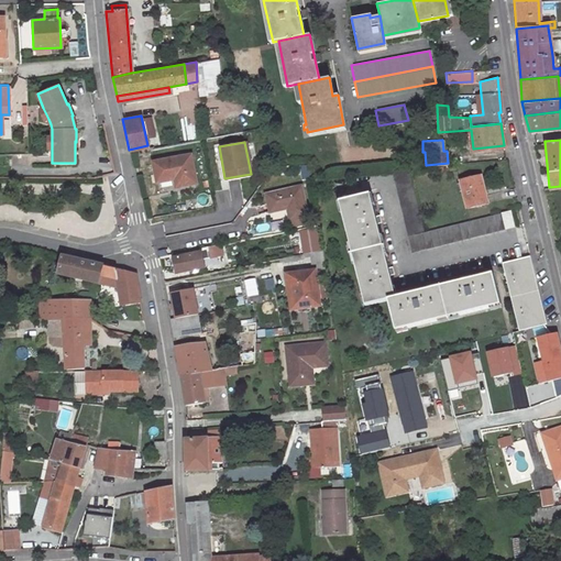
[(188,153),(152,160),(155,180),(176,176),(178,184),(195,182),(188,153)]
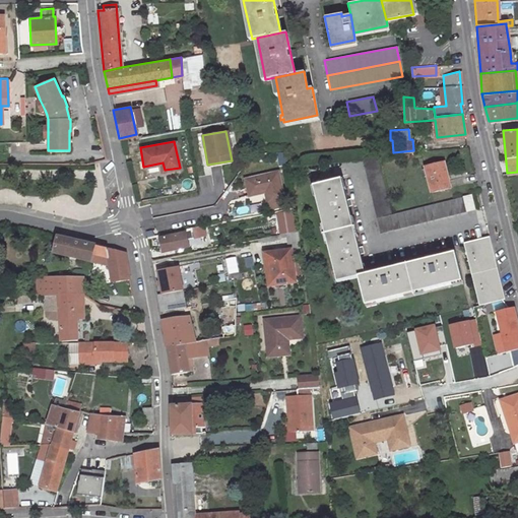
[(376,154),(361,156),(379,231),(473,207),(470,193),(390,213),(376,154)]
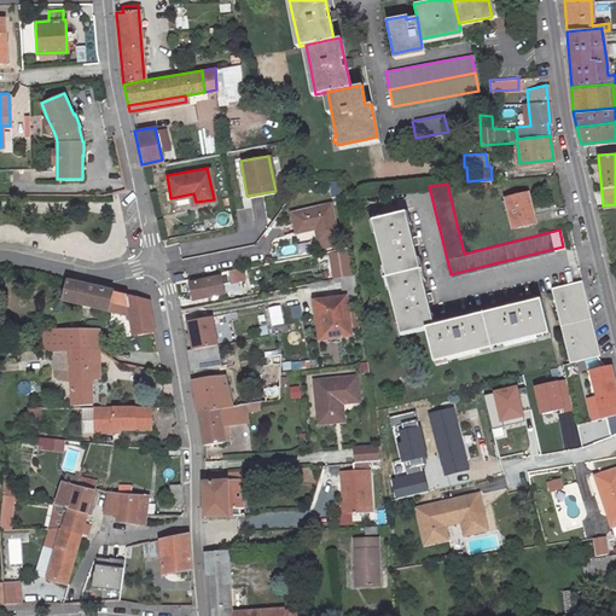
[(527,191),(504,197),(511,226),(534,221),(527,191)]
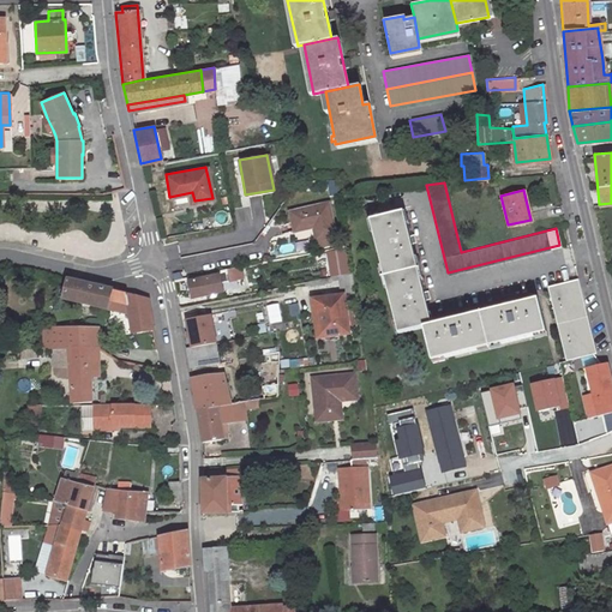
[(169,197),(172,205),(195,201),(192,192),(169,197)]
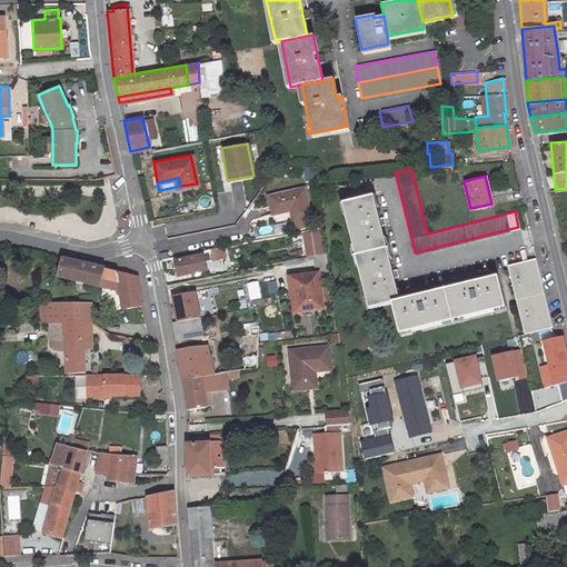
[(301,187),(267,195),(271,212),(289,208),(292,221),(294,220),(296,227),(310,224),(301,187)]
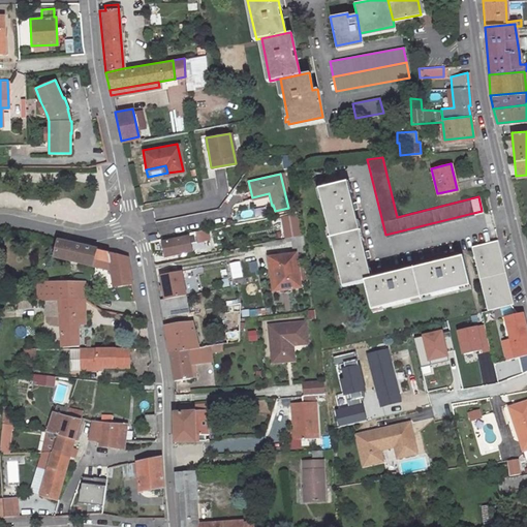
[(346,181),(316,188),(342,285),(364,280),(371,278),(346,181)]
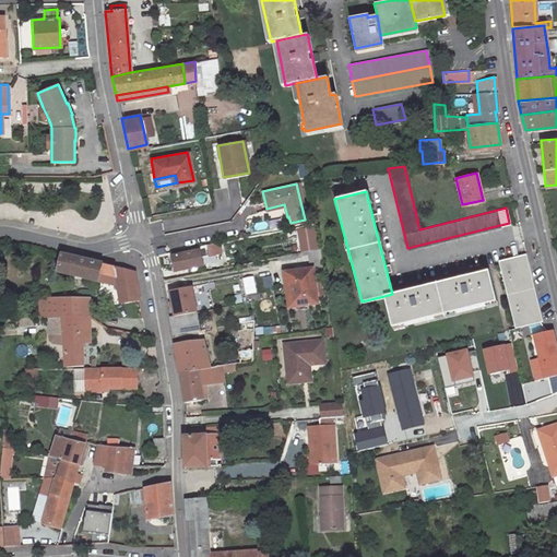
[(313,223),(295,227),(301,251),(319,247),(313,223)]
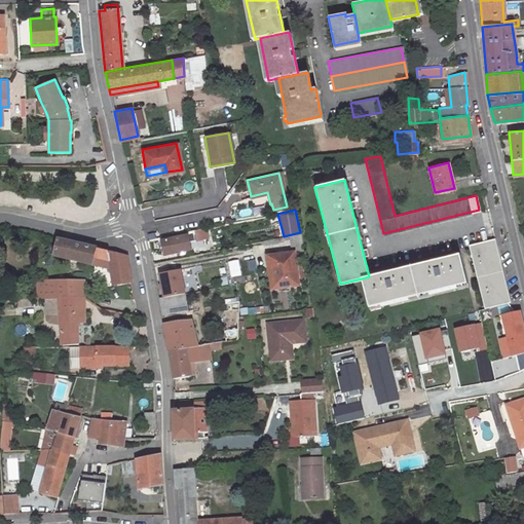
[(201,228),(158,236),(162,254),(189,248),(188,240),(203,237),(201,228)]
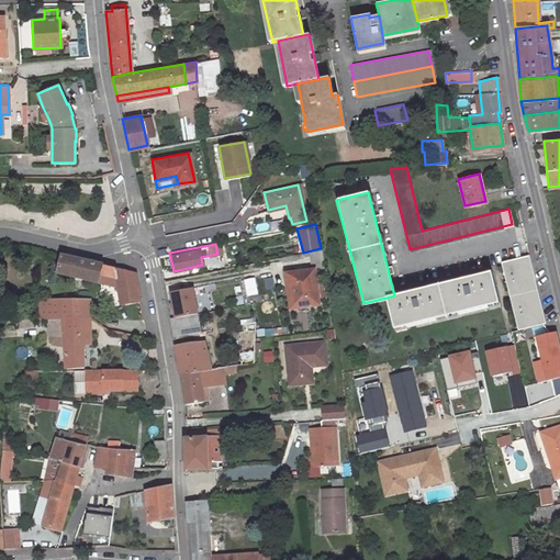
[(133,270),(60,254),(56,271),(115,287),(122,304),(138,300),(133,270)]
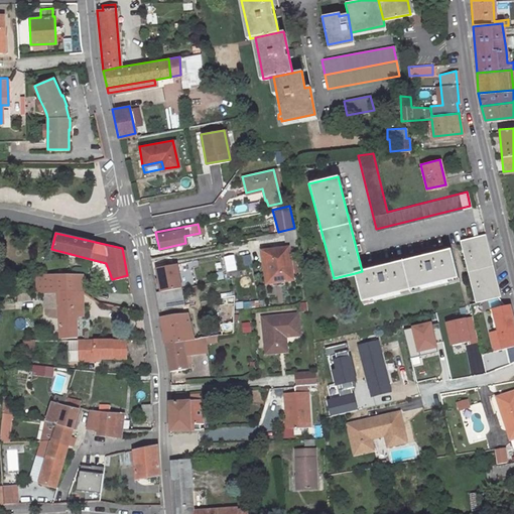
[(482,234),(460,240),(475,301),(497,296),(482,234)]
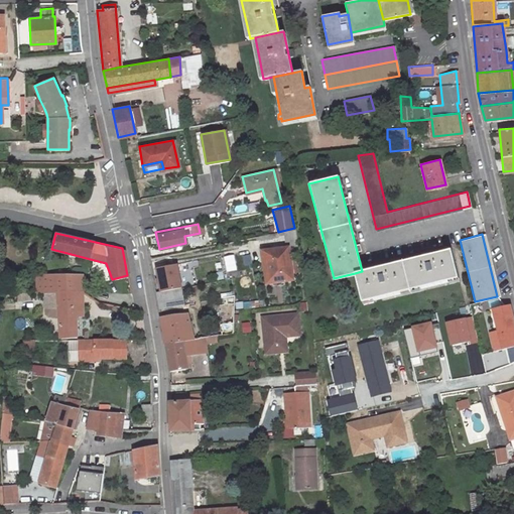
[(286,247),(261,250),(262,261),(266,261),(269,281),(290,278),(286,247)]
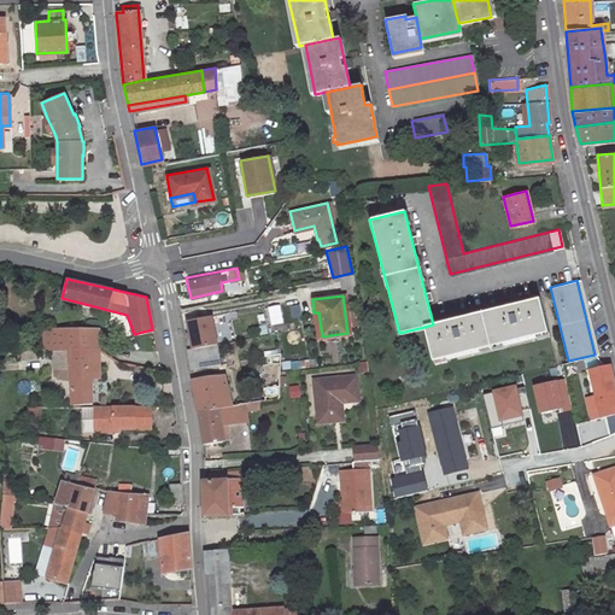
[(433,324),(425,327),(433,361),(548,332),(539,298),(433,324)]
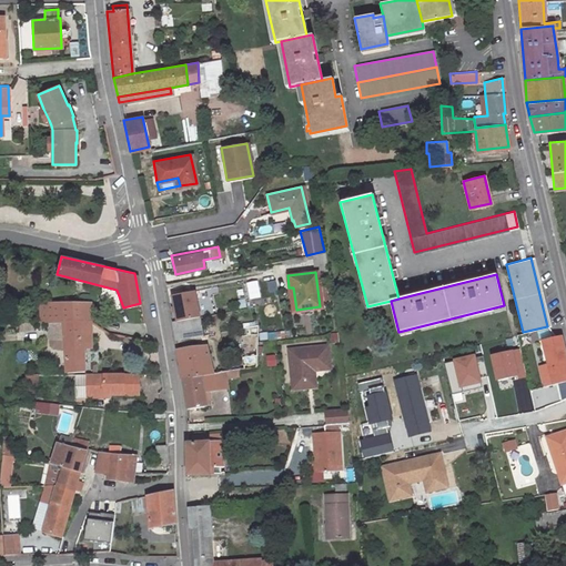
[(270,291),(278,289),(275,278),(266,280),(270,291)]
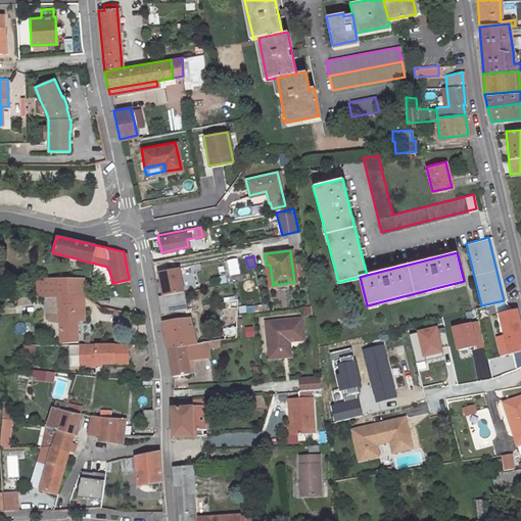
[(227,258),(229,275),(240,273),(238,256),(227,258)]
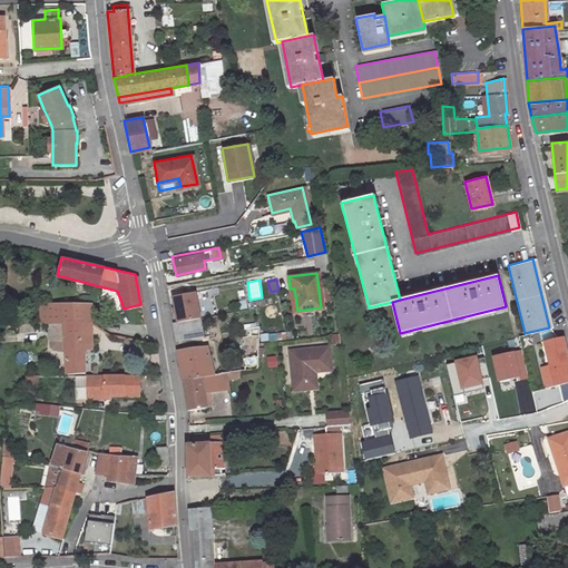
[(90,303),(38,303),(38,322),(39,323),(62,323),(90,322),(90,303)]
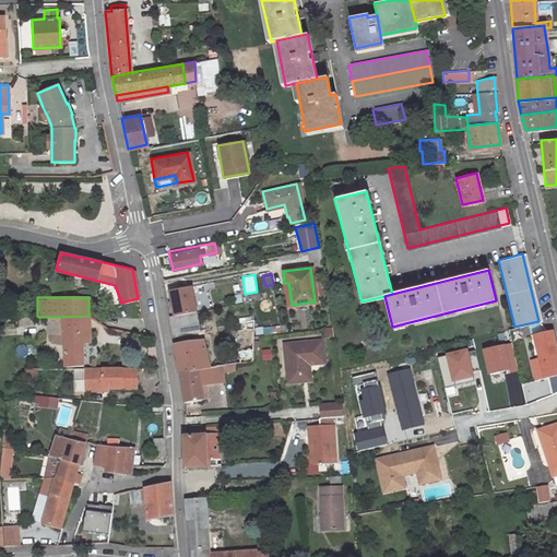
[(194,312),(168,316),(170,333),(198,329),(194,312)]
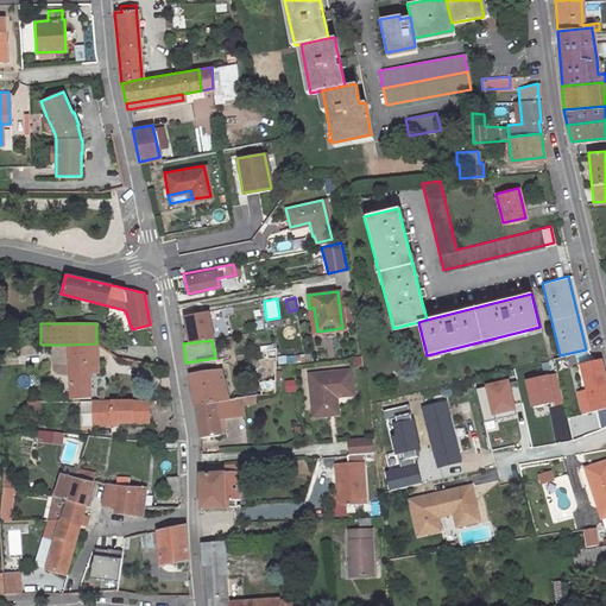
[(96,343),(67,345),(67,358),(96,357),(96,343)]
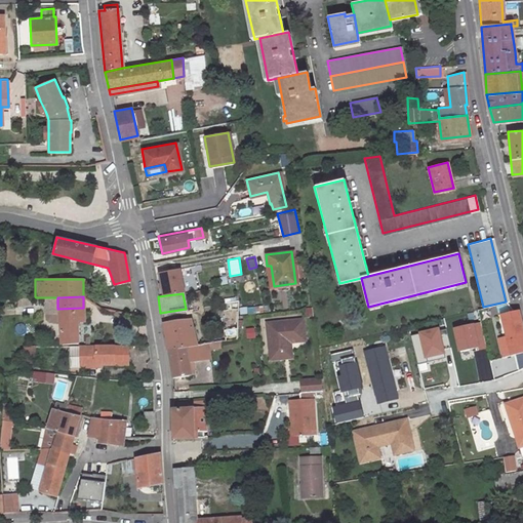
[(236,299),(218,303),(224,339),(236,337),(236,299)]
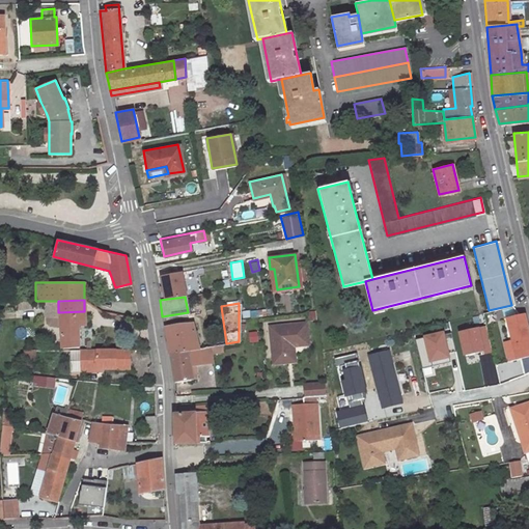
[(84,311),(58,312),(61,347),(77,345),(77,324),(84,324),(84,311)]
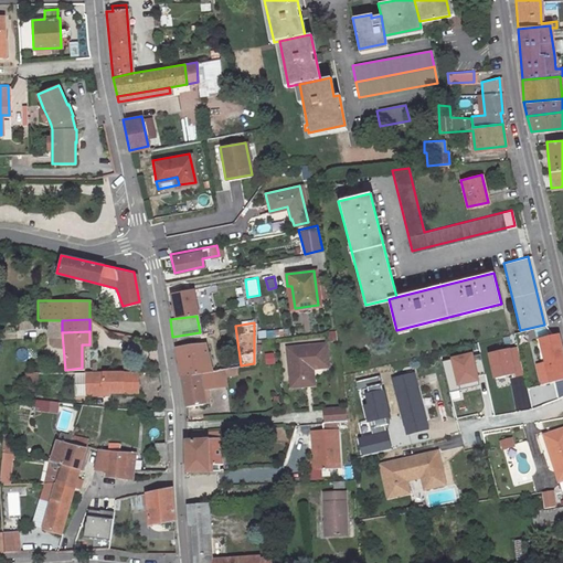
[(562,356),(558,332),(538,337),(549,380),(562,378),(562,381),(562,356)]
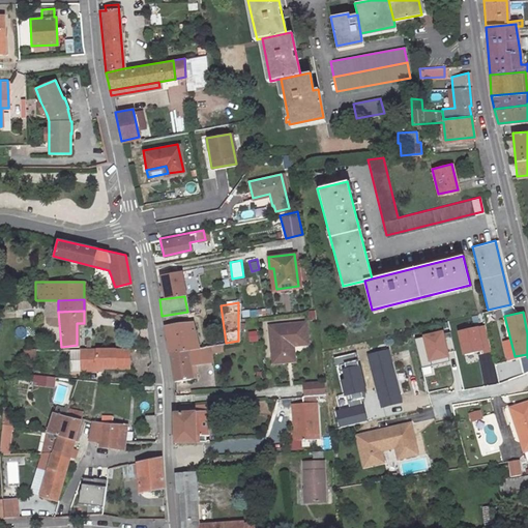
[(270,362),(296,361),(294,344),(309,343),(308,319),(268,321),(270,362)]
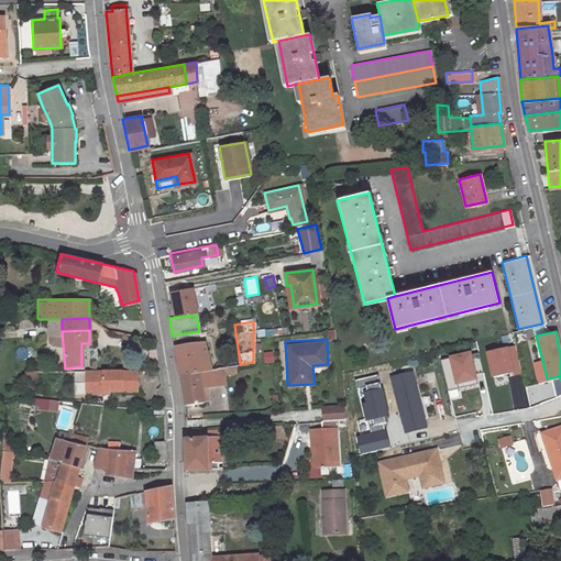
[(204,341),(174,344),(176,361),(191,359),(193,372),(198,371),(210,369),(204,341)]
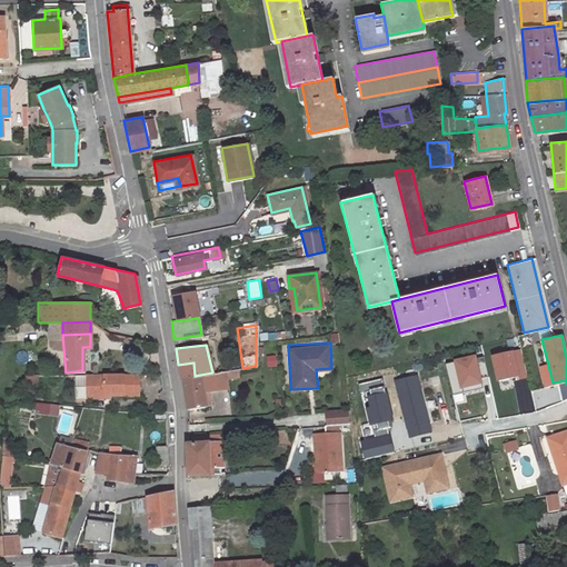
[(518,345),(501,349),(507,367),(523,364),(518,345)]
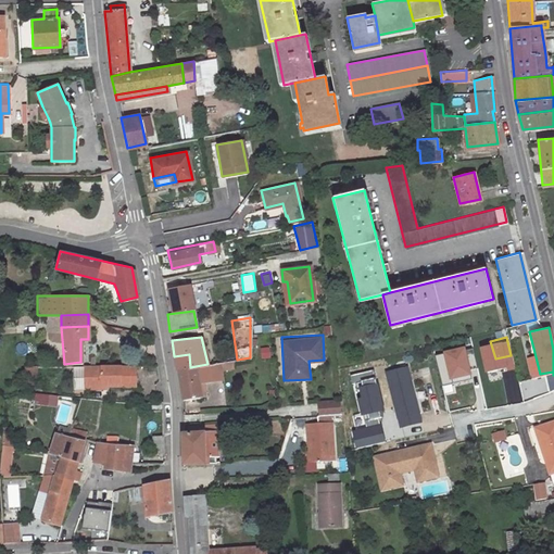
[(467,344),(443,351),(451,380),(475,374),(467,344)]
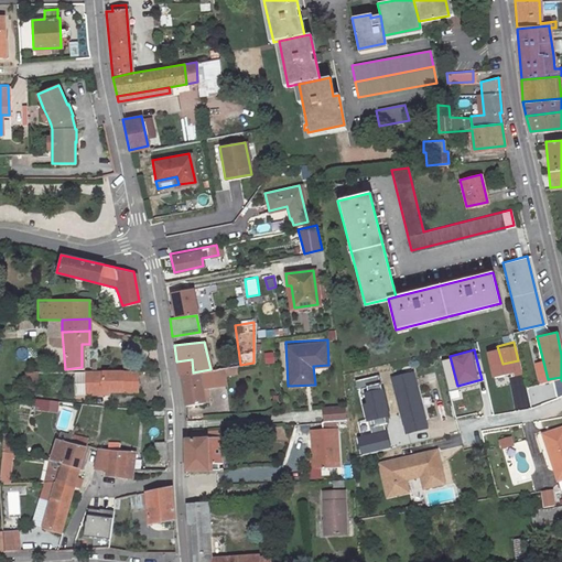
[(273,350),(263,350),(263,361),(274,361),(273,350)]
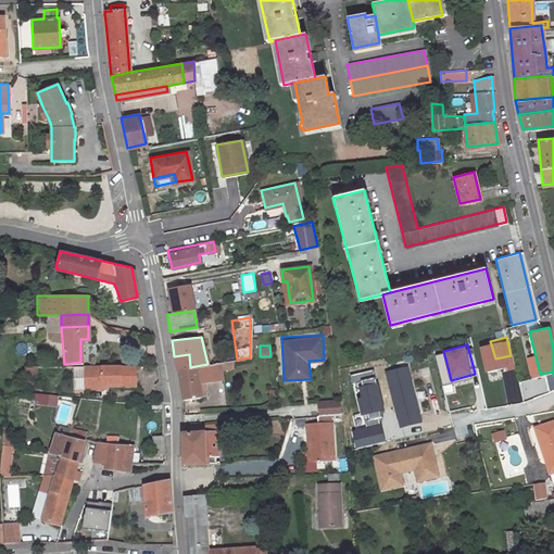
[(189,354),(174,356),(176,369),(190,367),(189,354)]
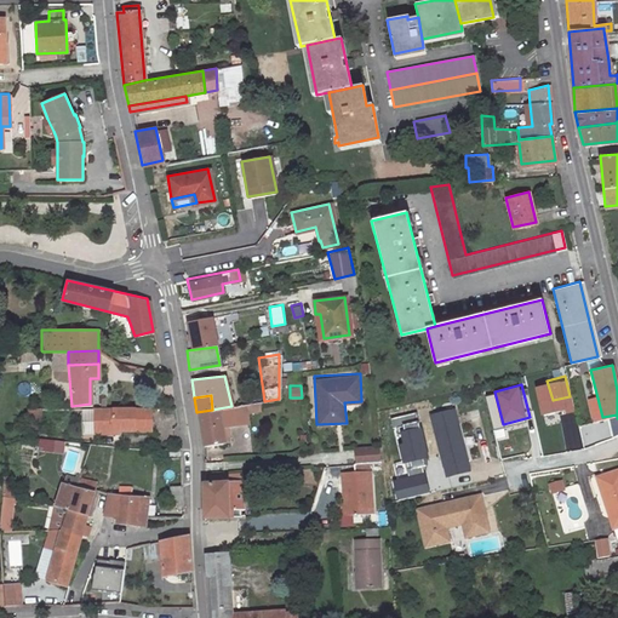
[(232,406),(218,408),(222,427),(247,422),(246,412),(245,405),(232,406)]
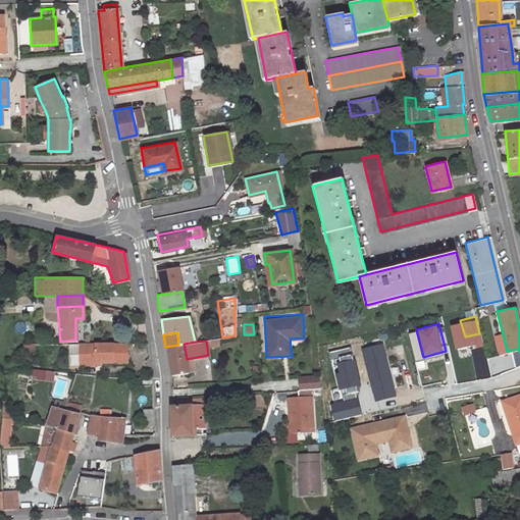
[(126,342),(104,343),(106,361),(126,361),(126,342)]
